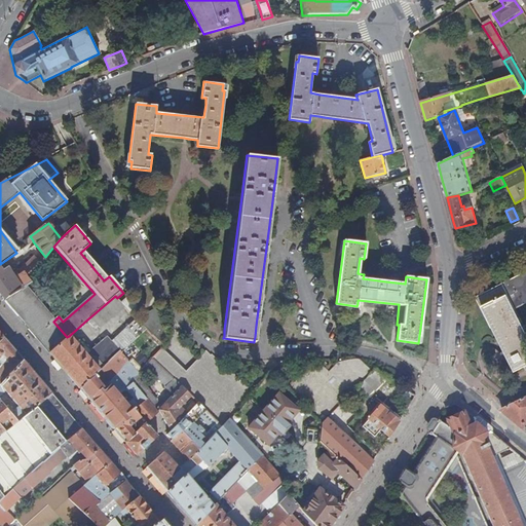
[(23,250),(14,256),(16,259),(25,253),(23,250)]
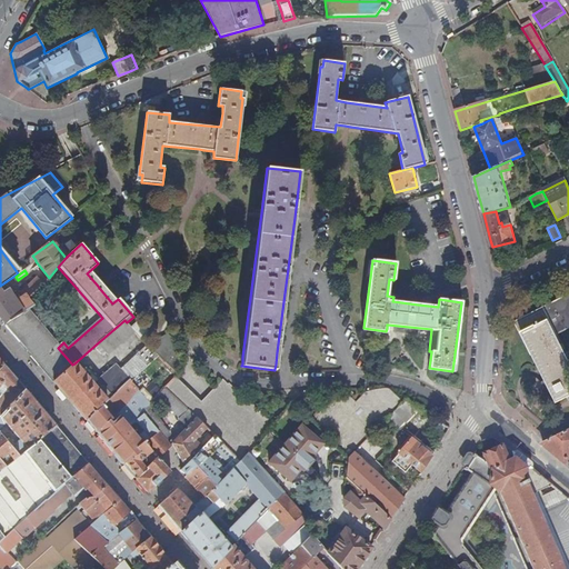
[(0,318),(6,325),(27,310),(33,306),(28,298),(47,280),(45,278),(40,281),(37,278),(22,292),(26,295),(20,298),(16,292),(12,295),(8,288),(2,291),(0,289),(0,318)]
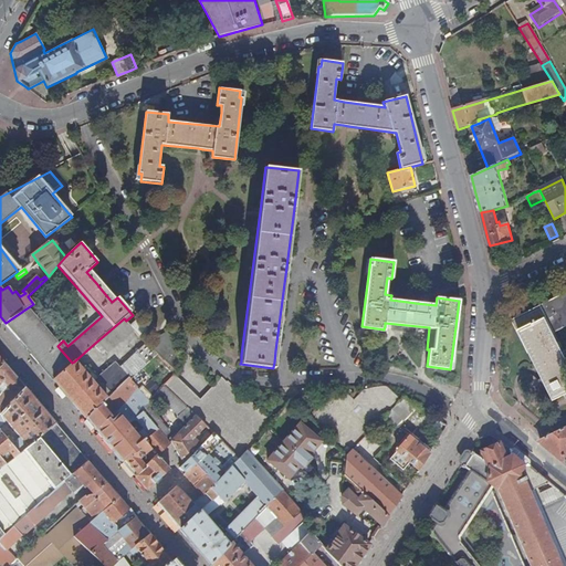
[(545,386),(552,397),(565,389),(565,358),(553,334),(565,326),(565,292),(554,300),(510,322),(527,355),(528,355),(542,379),(540,380),(543,387),(545,386)]
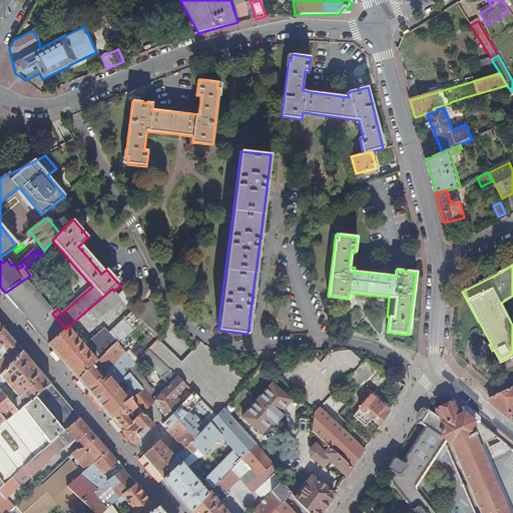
[(52,314),(46,306),(41,300),(24,280),(5,293),(23,315),(28,321),(48,344),(65,329),(52,314)]
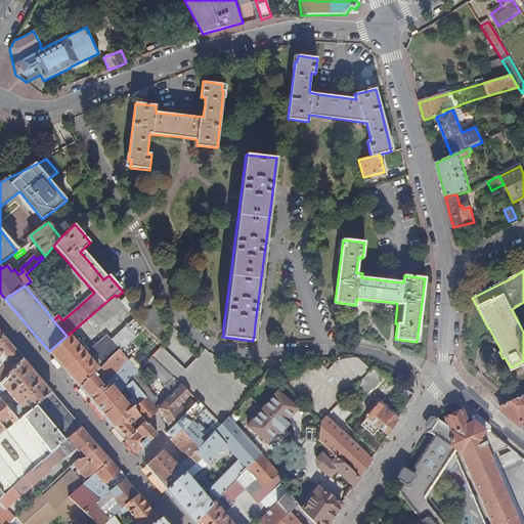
[(121,301),(117,297),(115,295),(87,318),(95,329),(98,325),(99,326),(124,306),(121,301)]
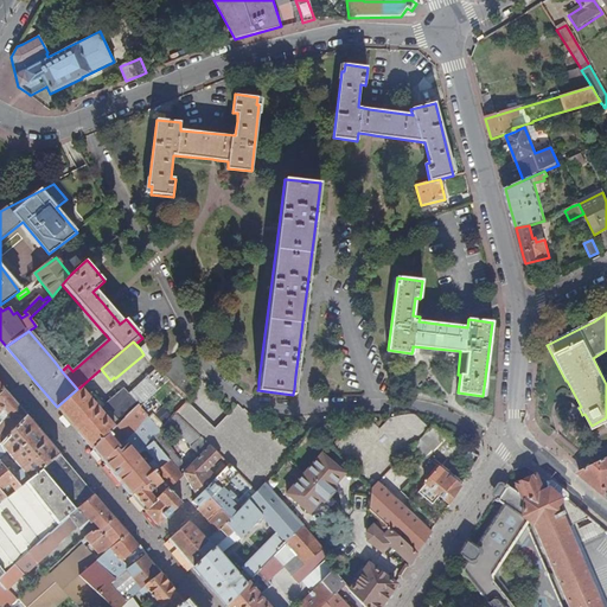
[(147,343),(140,349),(144,355),(153,364),(160,358),(147,343)]
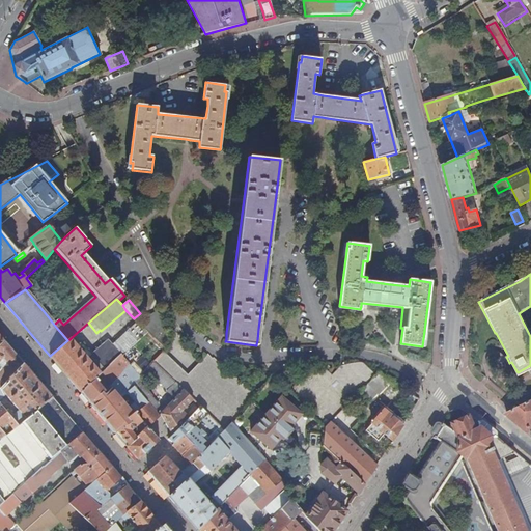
[(145,317),(139,325),(147,333),(154,339),(160,332),(149,322),(146,318),(145,317)]
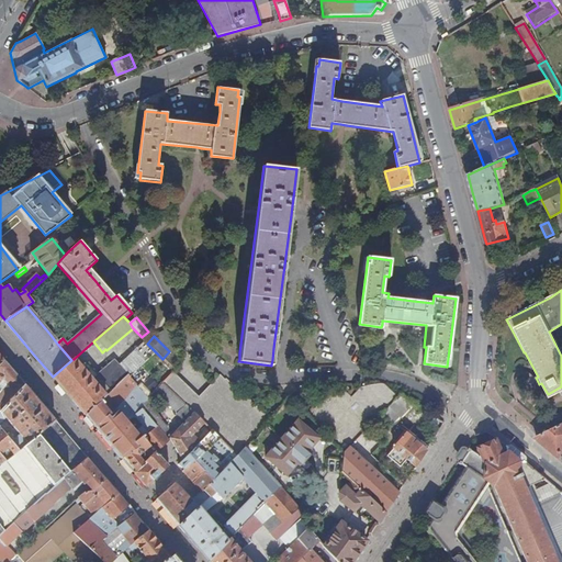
[(79,366),(74,359),(71,360),(53,377),(72,400),(85,414),(114,388),(127,377),(128,378),(156,352),(147,344),(145,340),(119,364),(113,359),(96,374),(86,362),(83,362),(82,362),(79,366)]
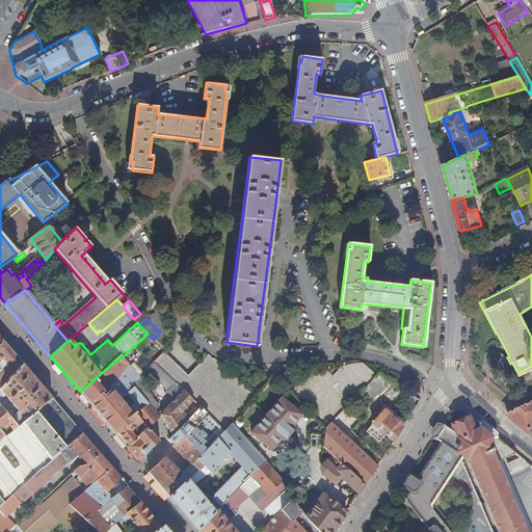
[(0,387),(22,364),(12,354),(2,342),(0,343),(0,362),(3,360),(7,365),(0,374),(0,387)]
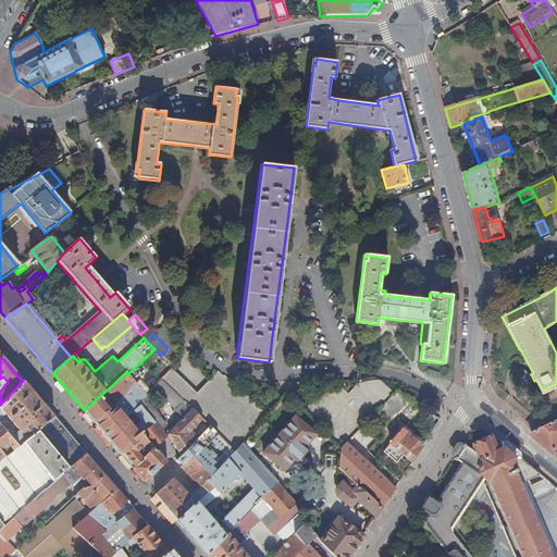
[(242,444),(265,415),(231,380),(230,381),(224,375),(223,376),(218,371),(197,394),(171,369),(161,379),(173,391),(184,401),(193,410),(202,419),(207,423),(209,425),(234,452),(242,444)]
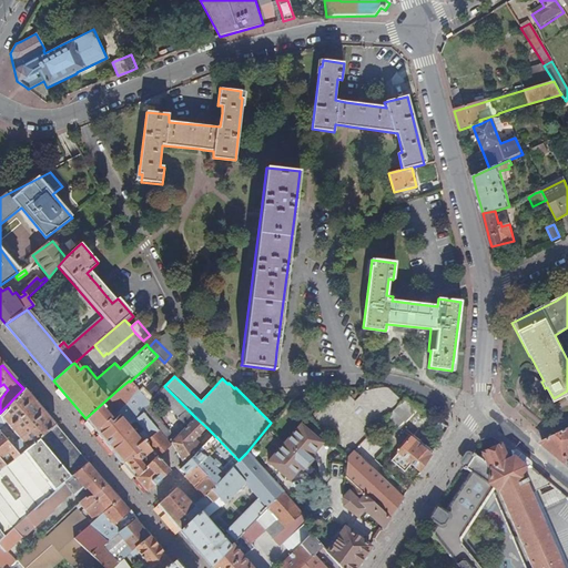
[(129,381),(115,392),(128,403),(132,398),(140,391),(130,382),(129,381)]
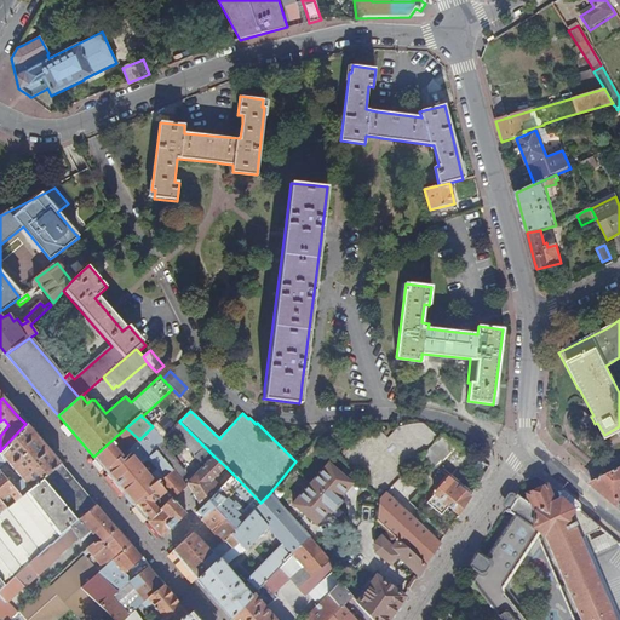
[(378,499),(388,489),(402,474),(409,466),(428,448),(437,438),(422,423),(399,428),(386,438),(374,428),(369,432),(365,429),(338,455),(352,470),(378,499)]
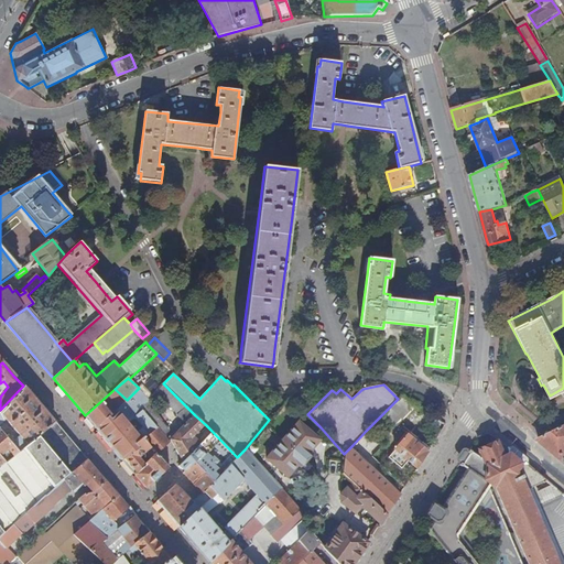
[(0,414),(26,445),(55,423),(40,405),(23,386),(0,410),(0,414)]
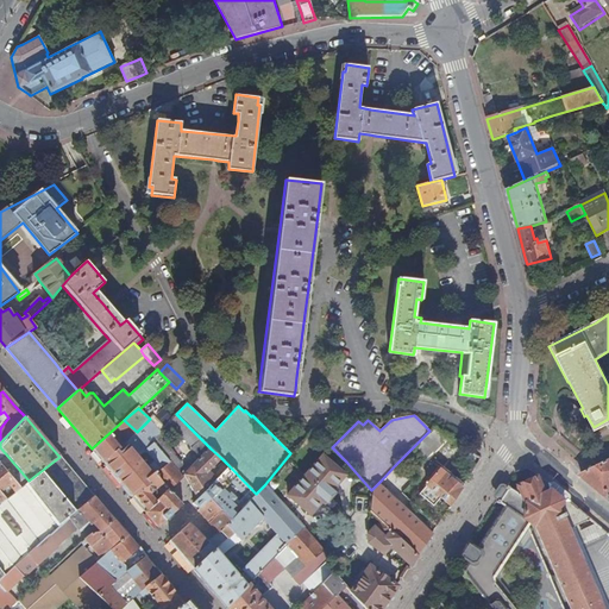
[(159,431),(150,419),(142,427),(152,439),(157,434),(159,431)]
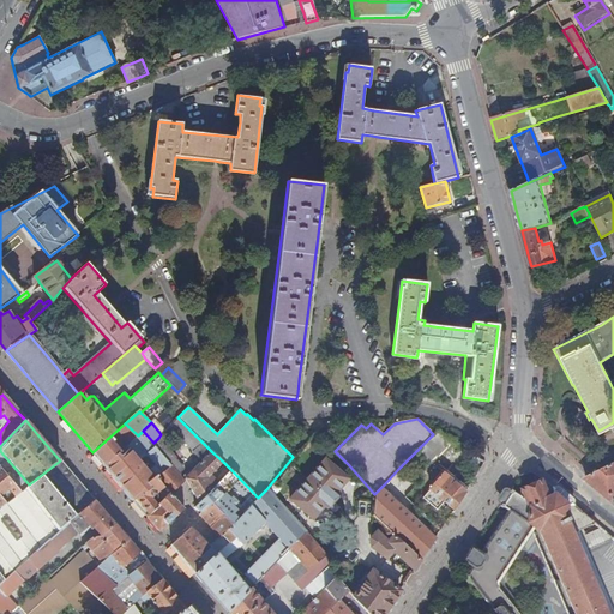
[(613,422),(599,431),(601,435),(611,431),(613,433),(613,432),(613,428),(613,422)]
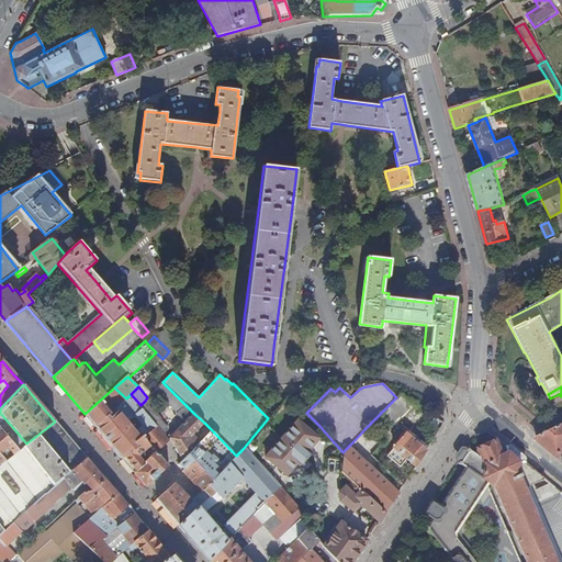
[(156,426),(141,411),(144,407),(141,405),(131,394),(126,398),(114,388),(85,414),(97,428),(112,447),(122,458),(137,447),(134,442),(142,437),(144,438),(156,426)]
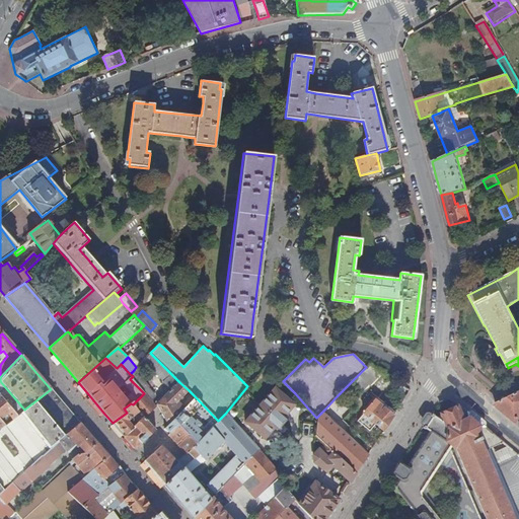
[(366,367),(358,375),(369,385),(382,372),(370,363),(366,367)]
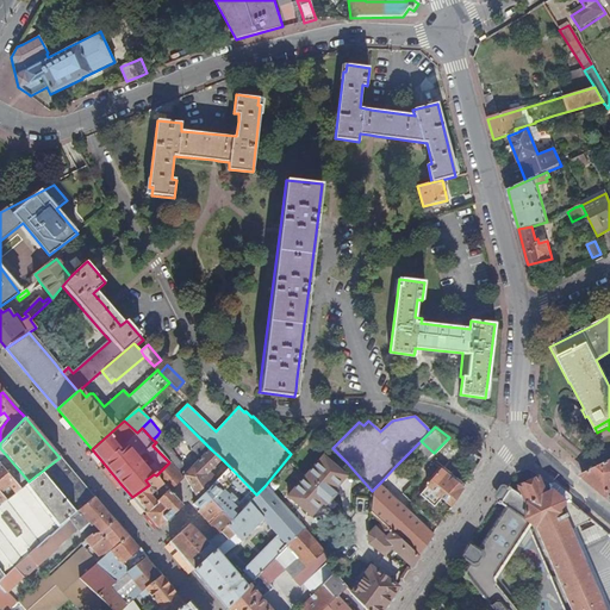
[(201,440),(190,428),(181,435),(188,442),(188,441),(195,447),(201,440)]
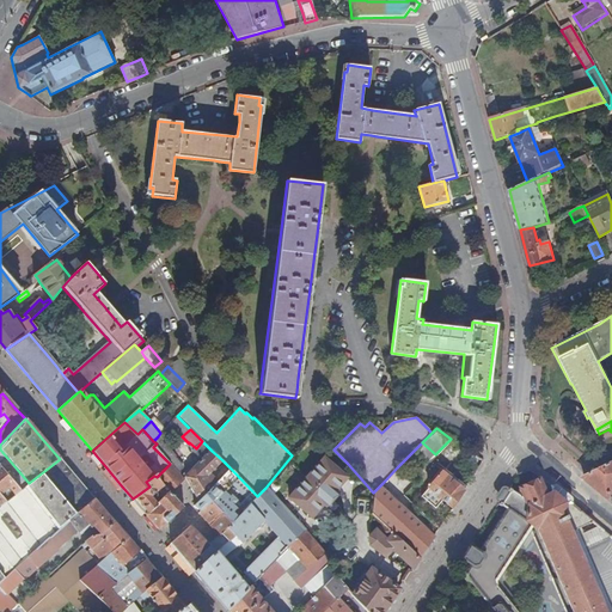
[(179,461),(158,436),(153,441),(157,444),(153,447),(170,464),(183,479),(184,478),(190,473),(182,464),(179,461)]
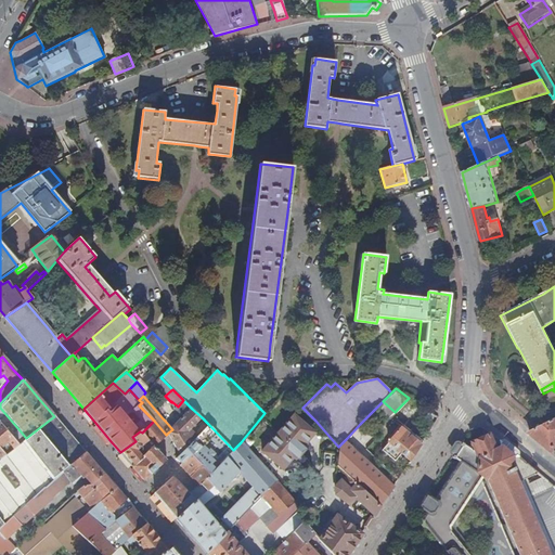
[(183,400),(178,407),(175,409),(181,414),(175,421),(177,424),(192,409),(183,400)]
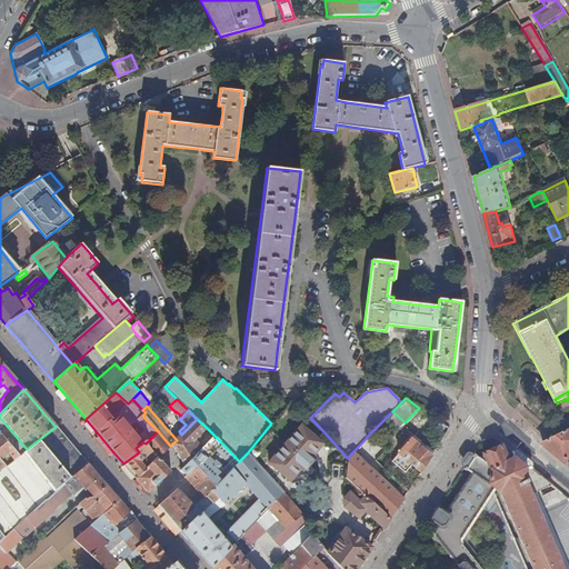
[(177,440),(171,445),(185,466),(198,451),(196,448),(199,445),(195,440),(207,428),(197,419),(181,435),(177,440)]
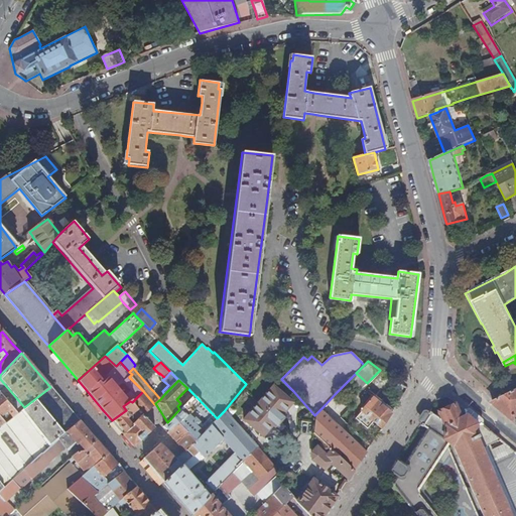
[(63,434),(80,421),(65,404),(50,387),(24,407),(16,414),(0,425),(0,491),(23,471),(41,454),(63,434)]
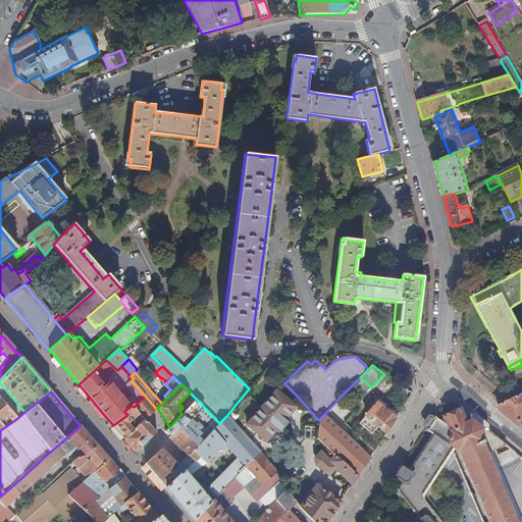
[(500,406),(519,423),(521,420),(521,395),(512,400),(500,406)]
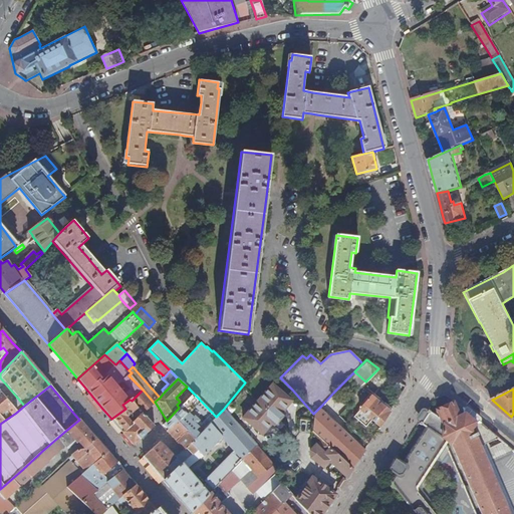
[(125,409),(111,419),(117,426),(122,432),(132,424),(131,422),(134,418),(131,414),(137,409),(142,415),(142,414),(154,403),(143,390),(132,401),(130,400),(122,405),(125,409)]
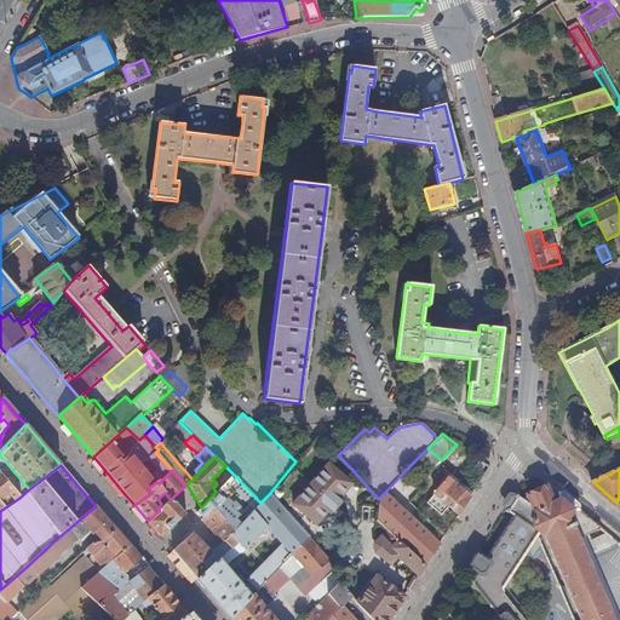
[(0,511),(19,498),(0,474),(0,511)]
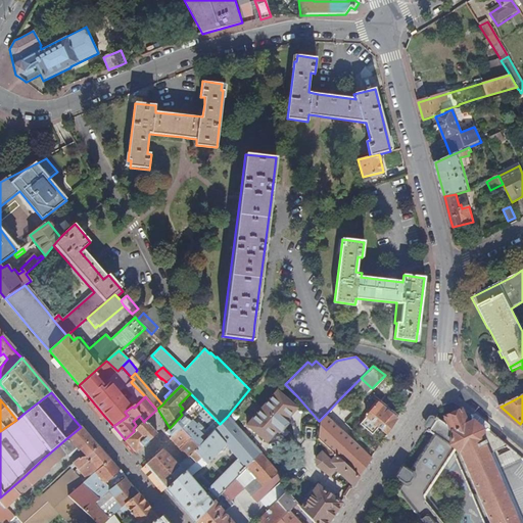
[(165,432),(171,437),(179,429),(197,446),(205,438),(198,430),(199,429),(201,427),(196,423),(194,425),(193,426),(189,421),(190,420),(199,410),(203,414),(204,413),(212,421),(208,425),(214,429),(220,424),(196,399),(194,402),(182,415),(170,428),(165,432)]
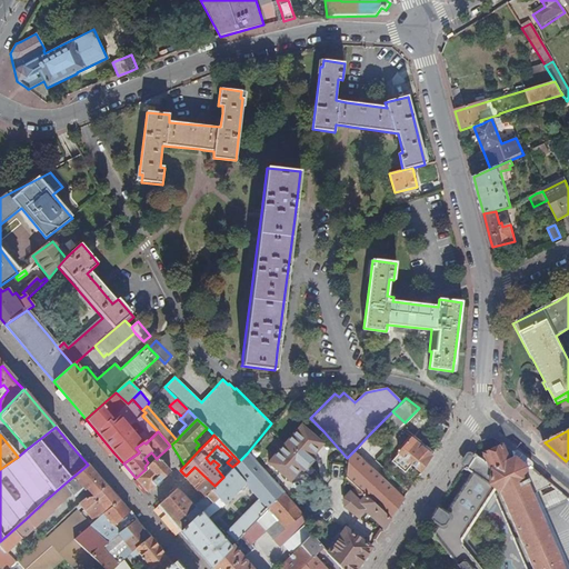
[(398,453),(419,472),(430,457),(410,438),(398,453)]
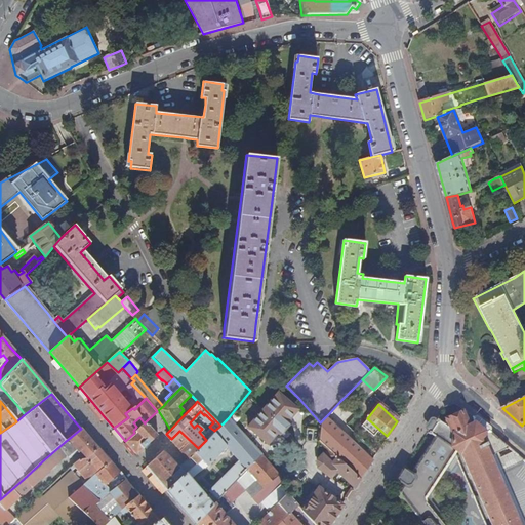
[(472,417),(473,416),(472,416),(465,410),(461,411),(446,418),(446,419),(445,420),(443,423),(439,420),(436,418),(435,420),(434,419),(431,425),(427,431),(428,431),(427,433),(434,437),(410,474),(402,469),(399,475),(395,480),(403,485),(397,493),(422,524),(441,524),(434,515),(434,514),(426,503),(425,498),(426,495),(430,489),(432,487),(432,486),(436,480),(436,481),(438,478),(437,477),(442,471),(444,468),(448,461),(450,459),(449,458),(452,454),(454,450),(448,446),(449,444),(450,434),(450,433),(473,421),(473,419),(472,419),(473,418),(472,417)]
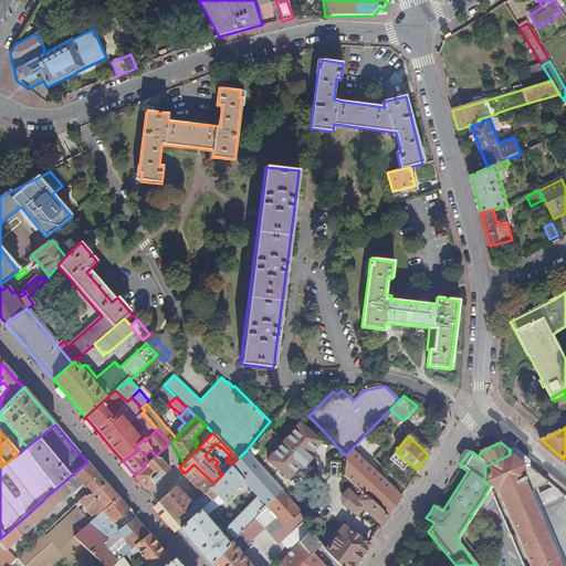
[(362,493),(387,516),(389,513),(398,500),(399,498),(353,452),(355,449),(354,447),(345,456),(343,474),(362,493)]
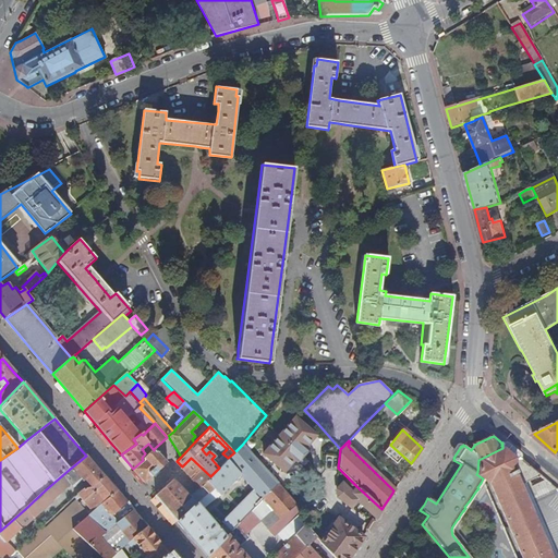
[(524,482),(541,475),(525,462),(502,443),(501,444),(502,445),(501,446),(502,446),(502,448),(478,460),(478,461),(477,472),(476,474),(483,478),(481,483),(484,480),(489,483),(521,557),(550,557),(548,552),(544,540),(543,540),(537,526),(538,526),(536,522),(535,522),(530,509),(529,505),(528,505),(522,492),(523,490),(520,484),(524,482)]
